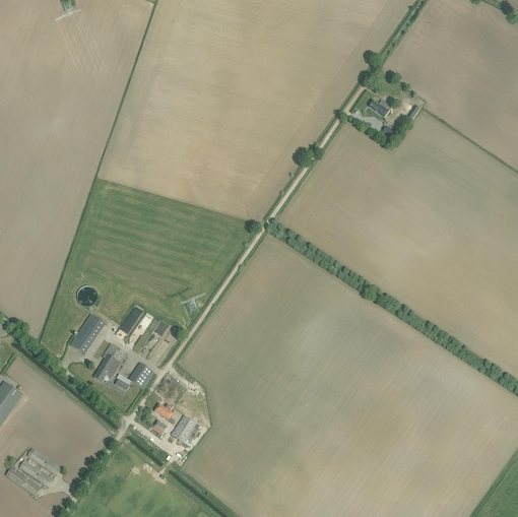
[(367,105),(371,108),(383,116),(390,106),(383,101),(379,98),(377,102),(371,99),(367,105)]
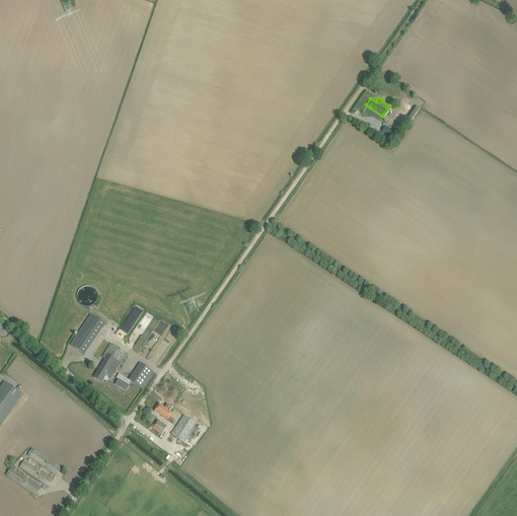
[(395,113),(400,115),(407,100),(401,98),(395,113)]
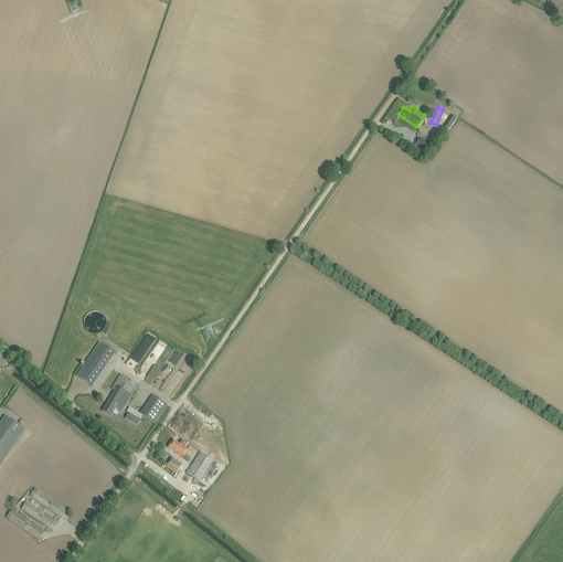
[(445,120),(441,128),(445,130),(449,124),(455,116),(450,113),(445,120)]
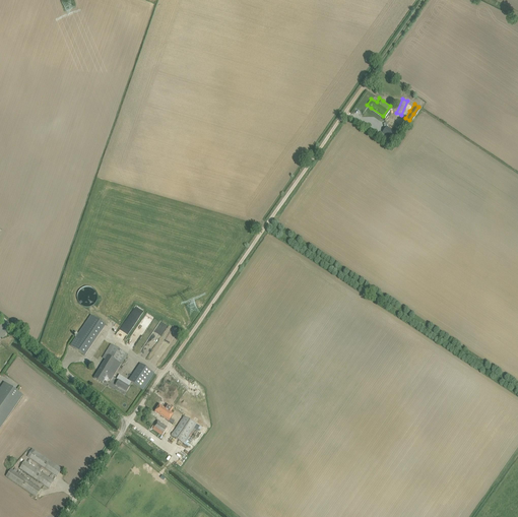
[(385,124),(380,130),(391,138),(396,131),(385,124)]
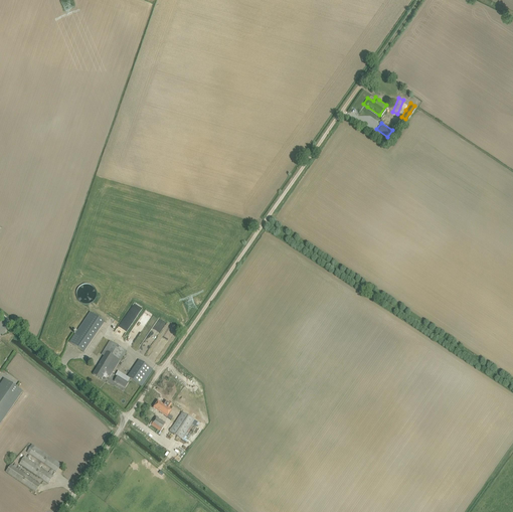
[(78,299),(92,296),(89,281),(78,283),(79,286),(75,287),(76,290),(78,299)]
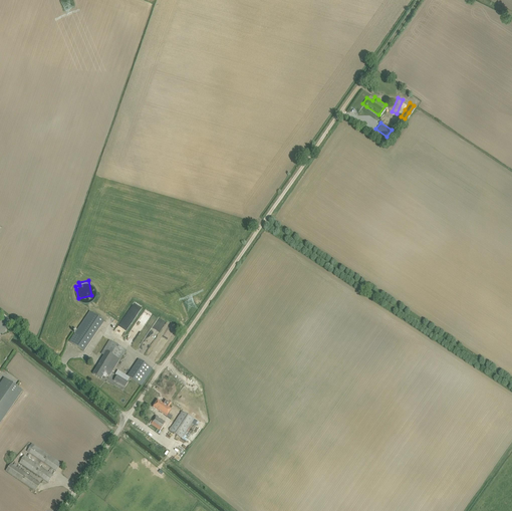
[(81,348),(84,344),(102,318),(87,308),(70,334),(67,338),(81,348)]
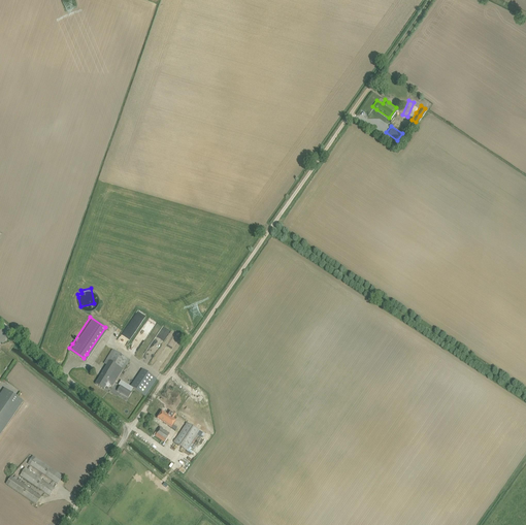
[(110,384),(113,379),(127,357),(110,347),(102,360),(105,362),(93,381),(101,386),(104,383),(106,385),(108,382),(110,384)]
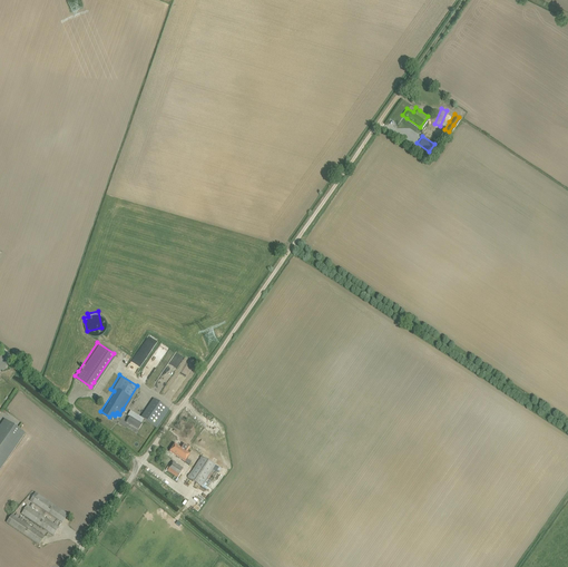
[(175,387),(180,379),(174,374),(169,383),(175,387)]
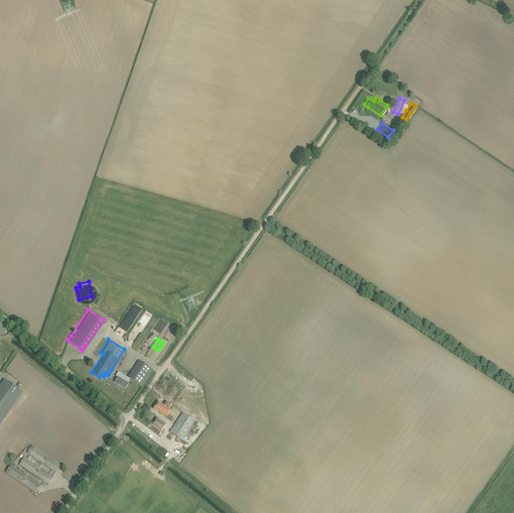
[(139,384),(150,368),(151,368),(137,358),(126,375),(139,384)]
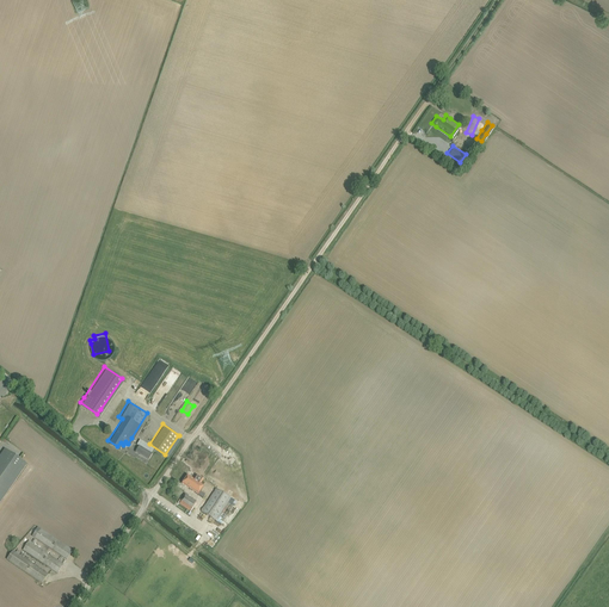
[(141,445),(137,451),(146,457),(151,451),(142,446),(143,445),(141,443),(140,445),(141,445)]
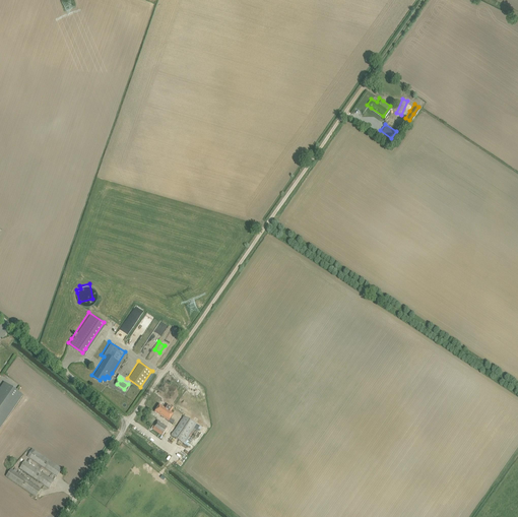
[(0,423),(21,392),(2,380),(0,383),(0,423)]
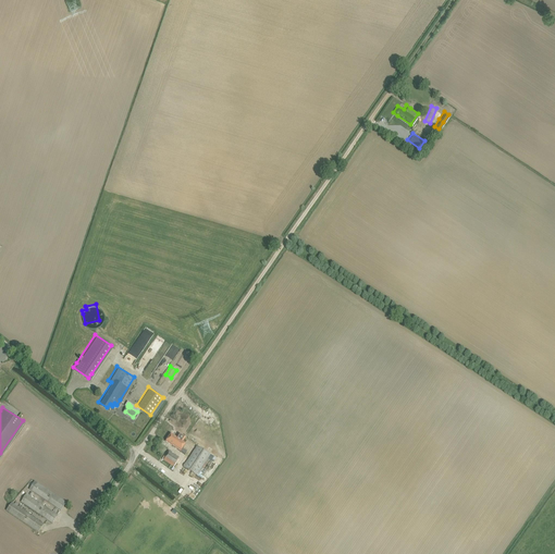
[(169,431),(164,439),(169,442),(183,452),(185,448),(181,446),(184,441),(181,439),(183,435),(182,434),(177,431),(175,434),(169,431)]
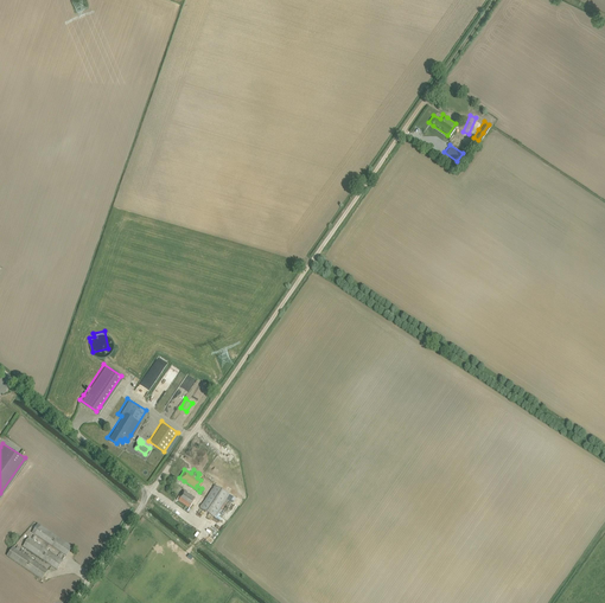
[(202,499),(197,505),(212,515),(227,492),(212,482),(210,486),(202,499)]
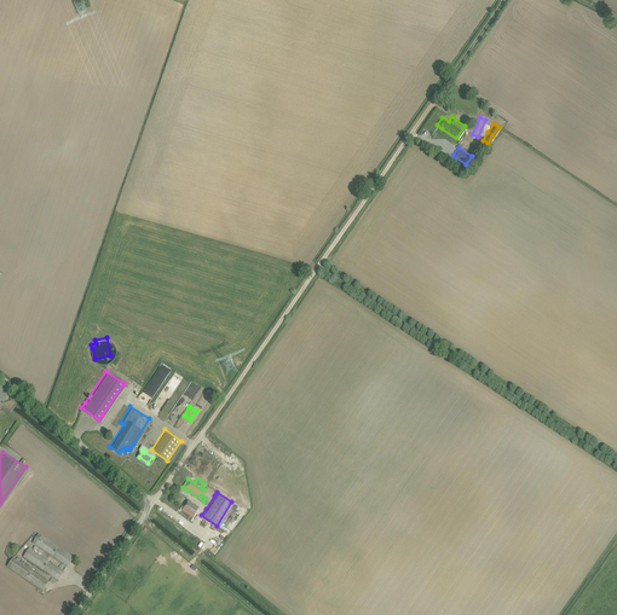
[(196,505),(189,500),(184,497),(178,506),(190,515),(195,508),(196,505)]
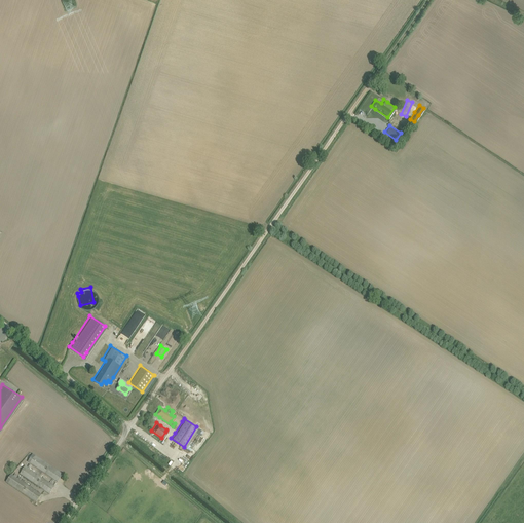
[(26,459),(28,460),(55,479),(61,472),(33,453),(31,452),(26,459)]
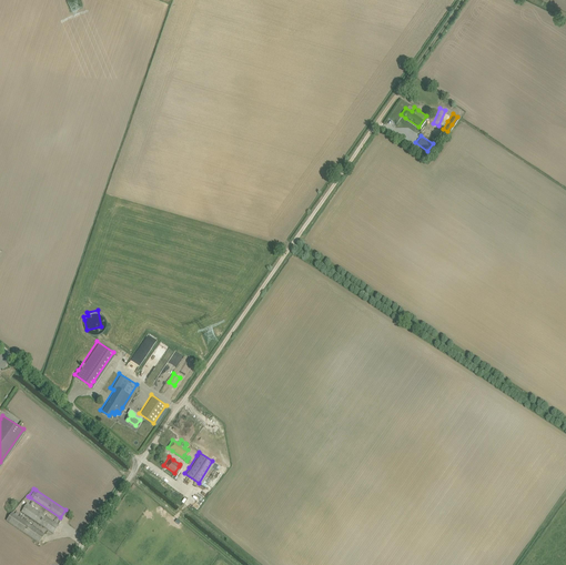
[(19,508),(21,511),(51,531),(57,522),(27,503),(24,501),(19,508)]
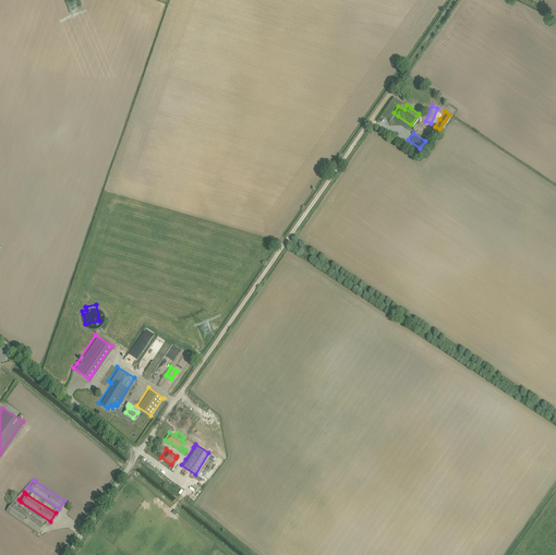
[(8,503),(4,508),(7,510),(32,527),(33,528),(36,530),(41,522),(37,519),(19,507),(20,504),(17,503),(16,505),(14,504),(15,501),(14,499),(12,503),(10,501),(8,503)]
